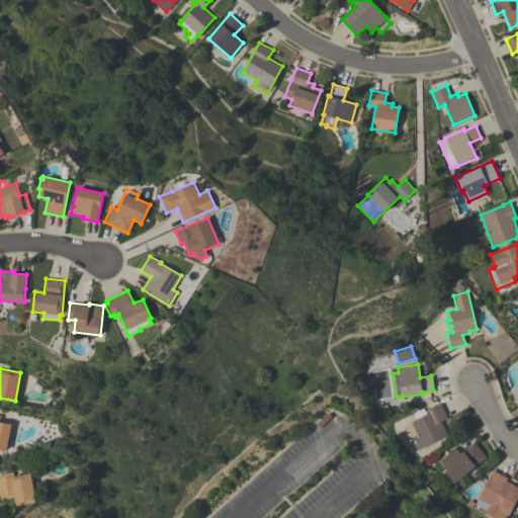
[(517,408),(514,403),(512,395),(509,391),(517,383),(517,408)]
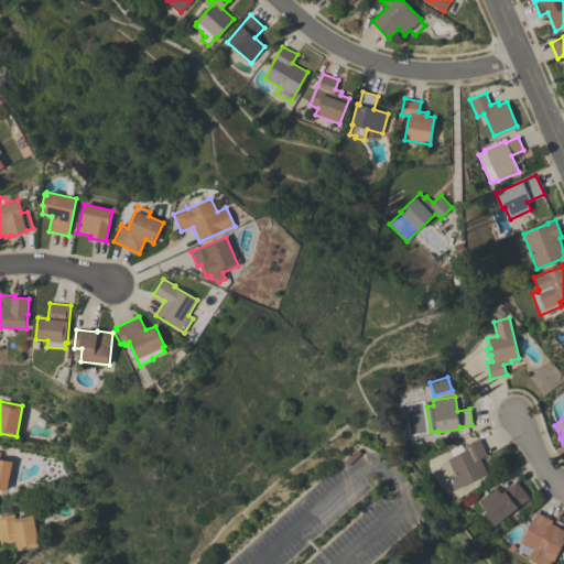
[(447,476),(441,463),(448,459),(447,458),(452,456),(448,448),(462,442),(464,446),(479,438),(487,454),(480,457),(488,474),(462,486),(461,486),(455,489),(449,479),(456,476),(455,473),(447,476)]
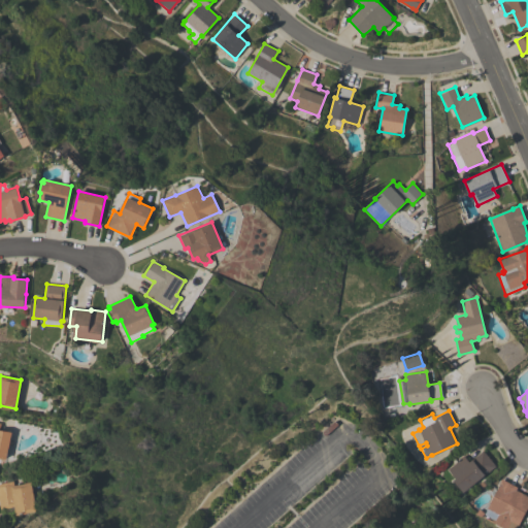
[(7,459),(0,457),(0,430),(11,432),(7,459)]
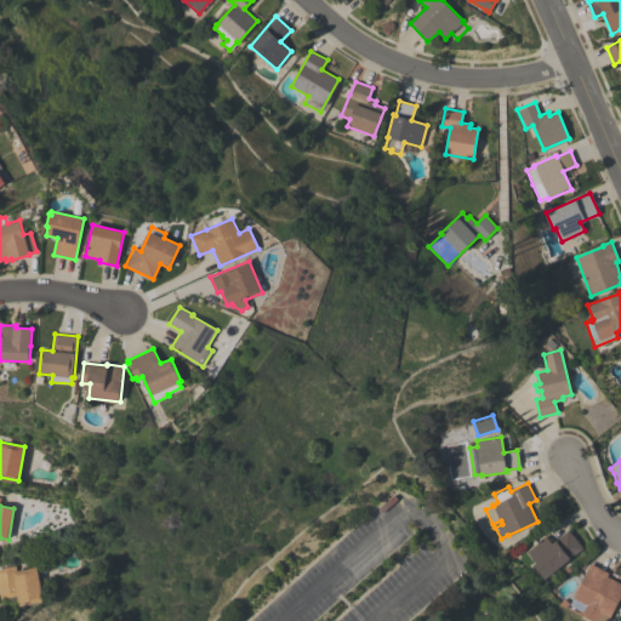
[(584,548),(545,579),(536,568),(534,564),(536,563),(528,552),(540,541),(539,541),(546,535),(552,543),(568,530),(584,548)]
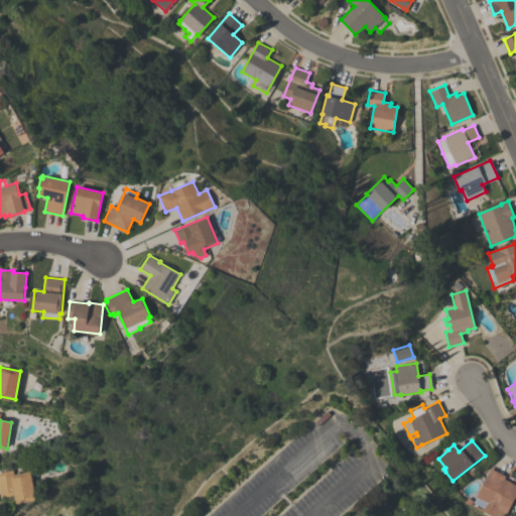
[(515,485),(515,495),(507,513),(499,509),(495,515),(493,515),(483,511),(484,507),(474,502),(477,497),(476,496),(487,476),(486,475),(490,468),(506,476),(504,479),(515,485)]
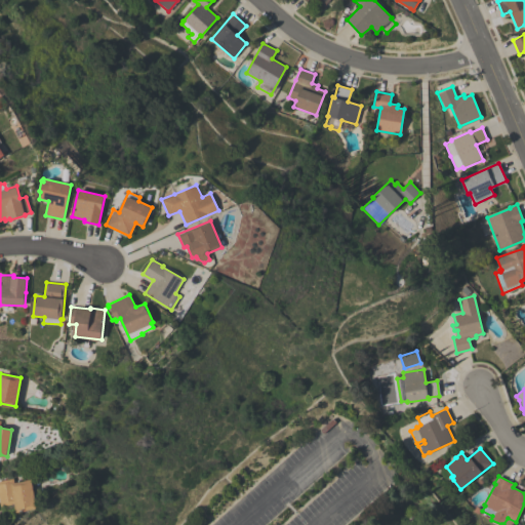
[(37,508),(16,512),(14,502),(1,506),(0,500),(0,480),(12,478),(13,483),(31,479),(37,508)]
